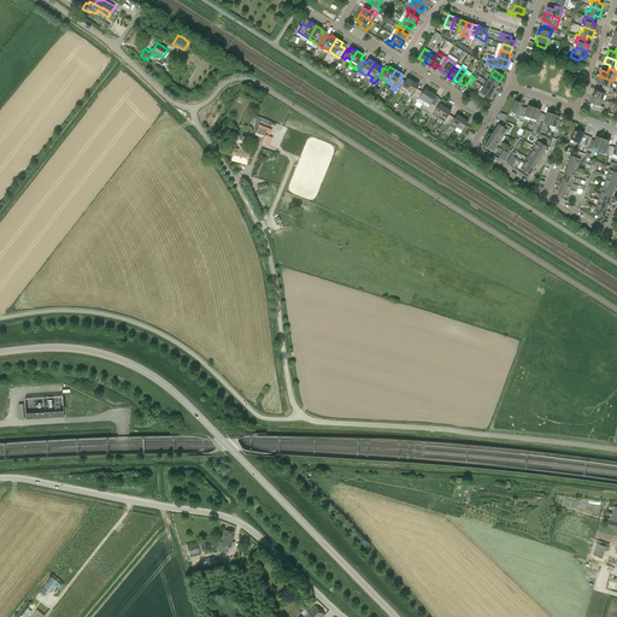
[(487,81),(495,87),(499,81),(491,75),(487,81)]
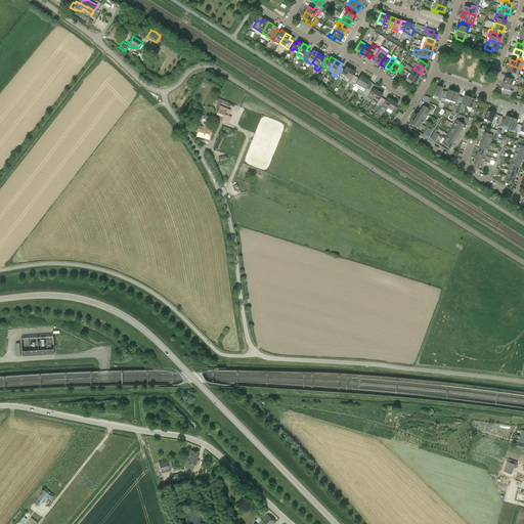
[(507,70),(512,72),(511,75),(518,77),(522,79),(523,78),(521,77),(521,75),(519,74),(519,73),(520,69),(509,64),(507,70)]
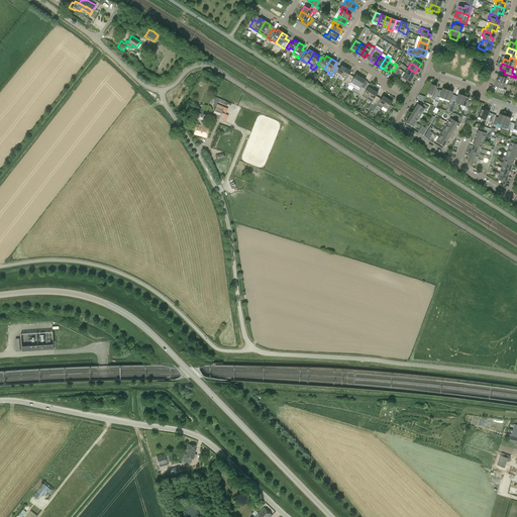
[(334,77),(336,73),(341,76),(346,68),(341,65),(339,68),(336,67),(331,75),(334,77)]
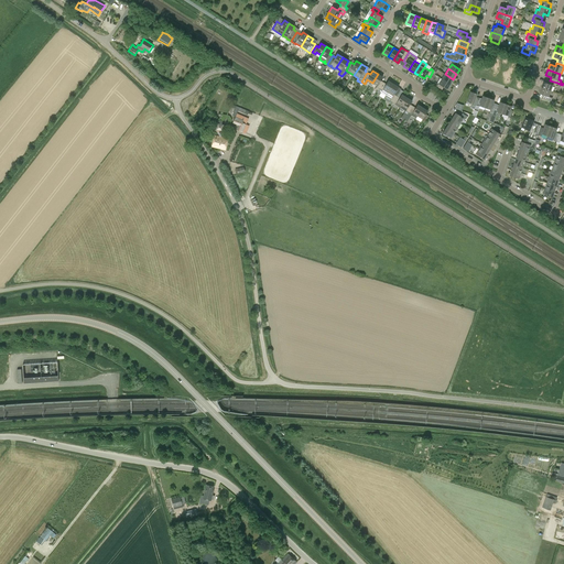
[(377,86),(375,89),(378,90),(379,89),(383,83),(380,80),(382,77),(378,74),(372,83),(377,86)]
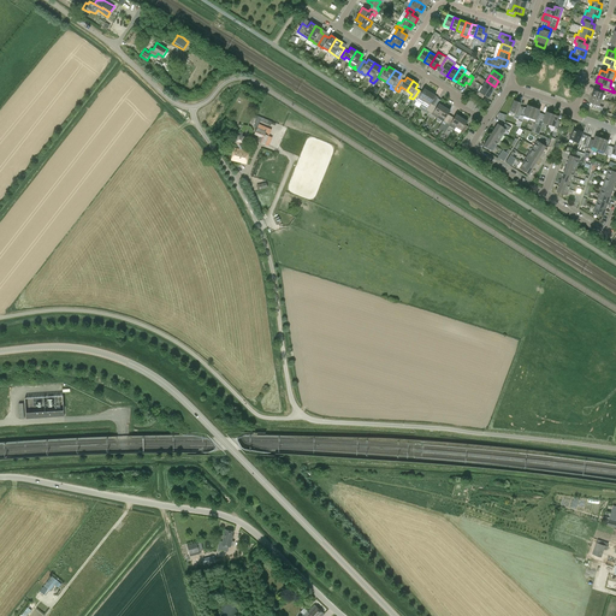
[(483,87),(492,92),(495,87),(486,81),(483,87)]
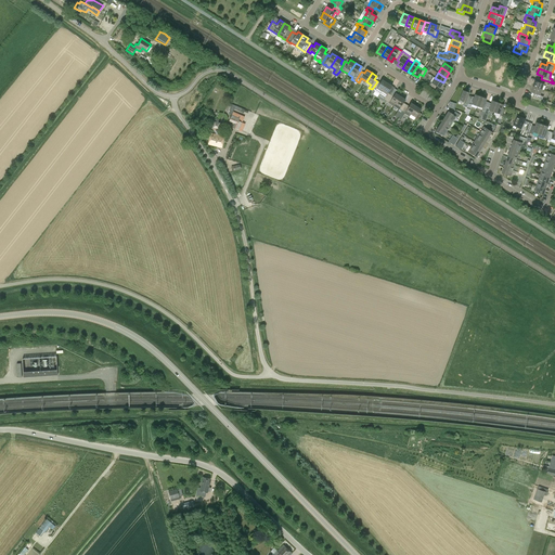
[(430,81),(428,85),(435,89),(437,86),(440,88),(443,82),(435,78),(431,82),(430,81)]
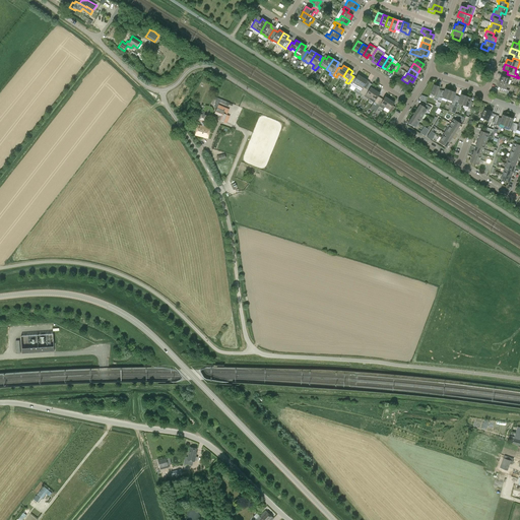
[(358,74),(355,77),(353,76),(349,82),(348,83),(347,84),(350,86),(351,85),(355,88),(363,77),(358,74)]
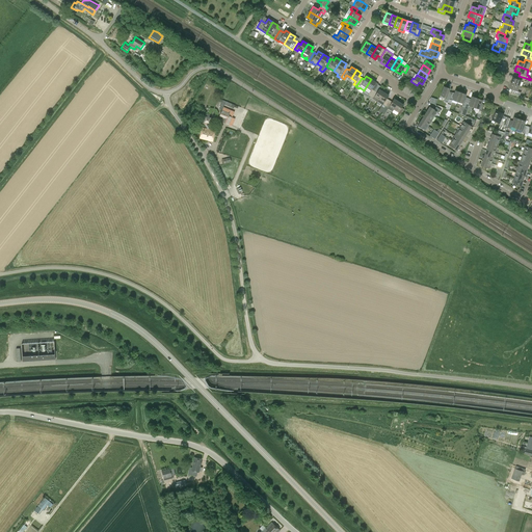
[(517,79),(512,77),(511,82),(520,86),(522,80),(525,81),(526,78),(519,76),(517,79)]
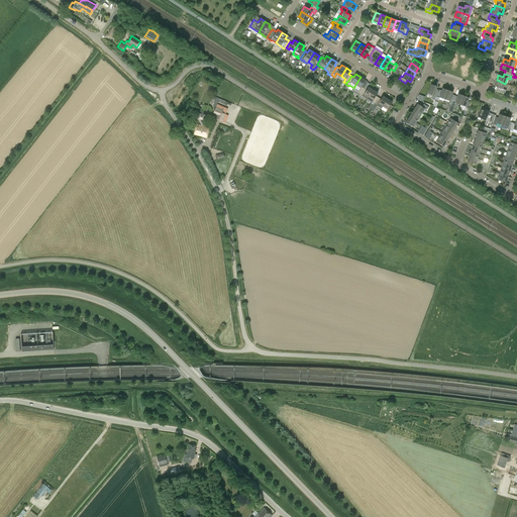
[(362,87),(366,80),(360,77),(353,88),(358,90),(357,92),(359,94),(364,88),(362,87)]
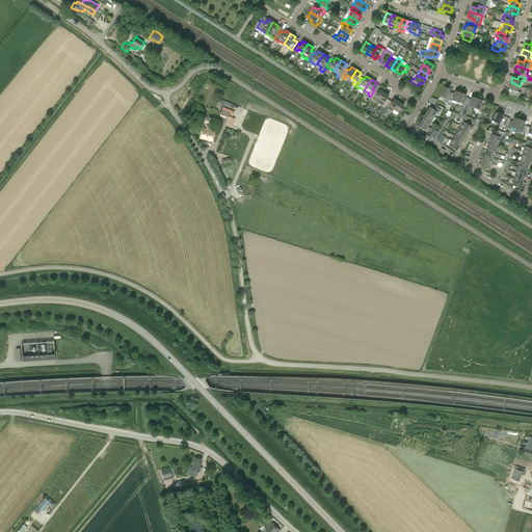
[(521,92),(519,91),(520,86),(511,82),(509,88),(514,90),(513,92),(520,96),(521,92)]
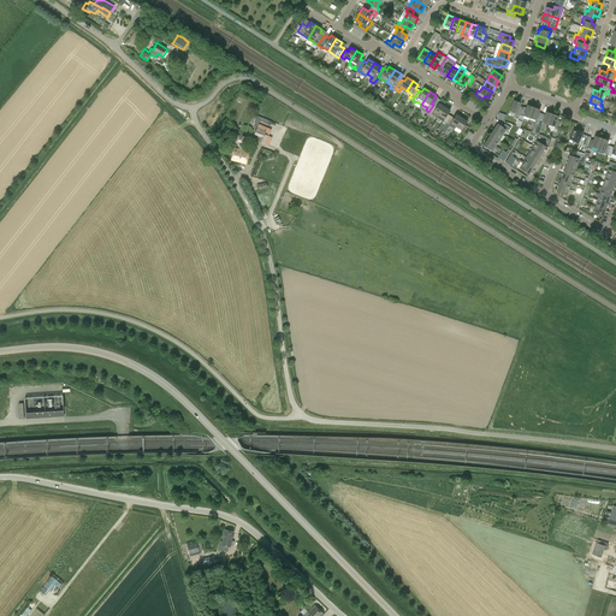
[(519,119),(520,117),(522,108),(519,107),(520,102),(514,100),(510,111),(516,113),(515,118),(519,119)]
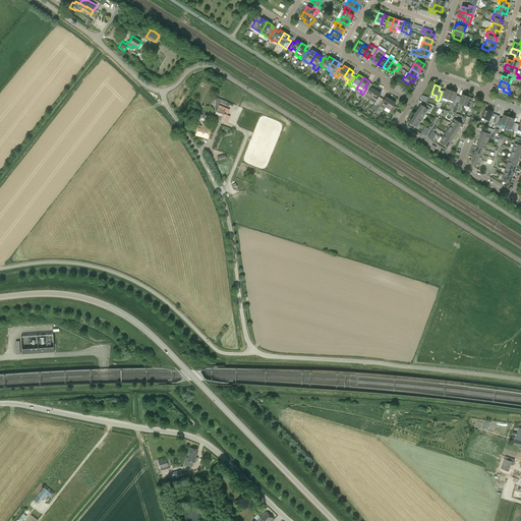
[(371,88),(369,91),(366,89),(362,95),(370,100),(375,91),(371,88)]
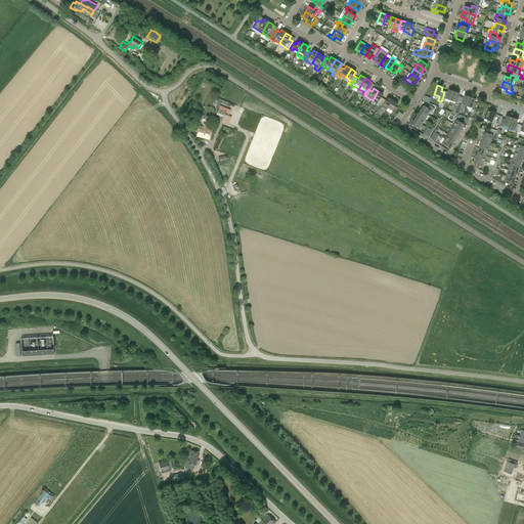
[(441,101),(444,102),(445,98),(450,100),(453,91),(448,89),(447,93),(444,92),(442,99),(441,101)]
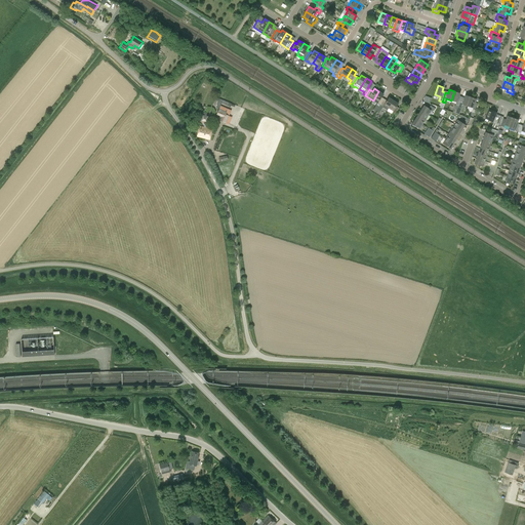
[(381,97),(384,94),(378,91),(373,101),(380,105),(385,98),(381,97)]
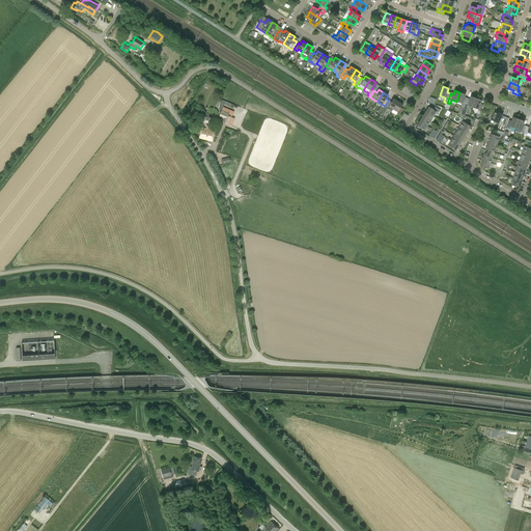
[(459,92),(456,102),(462,104),(460,107),(464,108),(467,99),(464,98),(465,94),(459,92)]
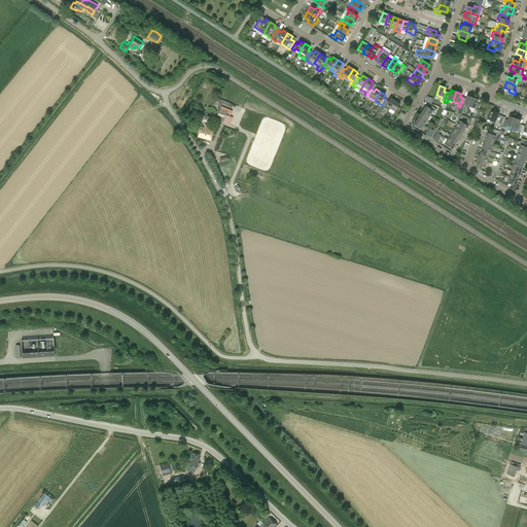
[(469,106),(472,97),(467,95),(466,99),(463,98),(460,107),(463,109),(464,105),(469,106)]
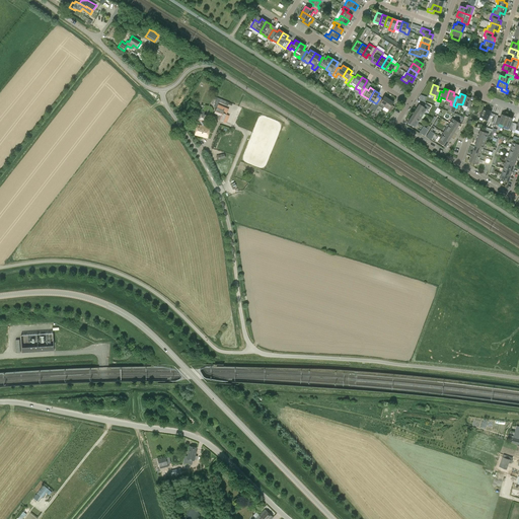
[(465,95),(462,104),(461,107),(466,109),(466,110),(469,112),(470,107),(467,106),(470,97),(465,95)]
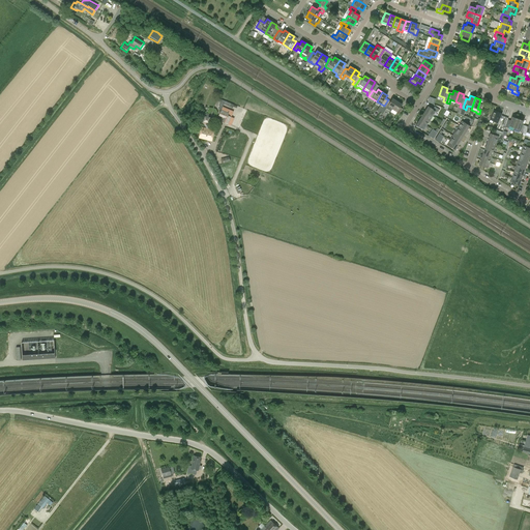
[(392,98),(390,101),(388,99),(384,106),(386,108),(386,109),(391,112),(392,109),(398,101),(392,98)]
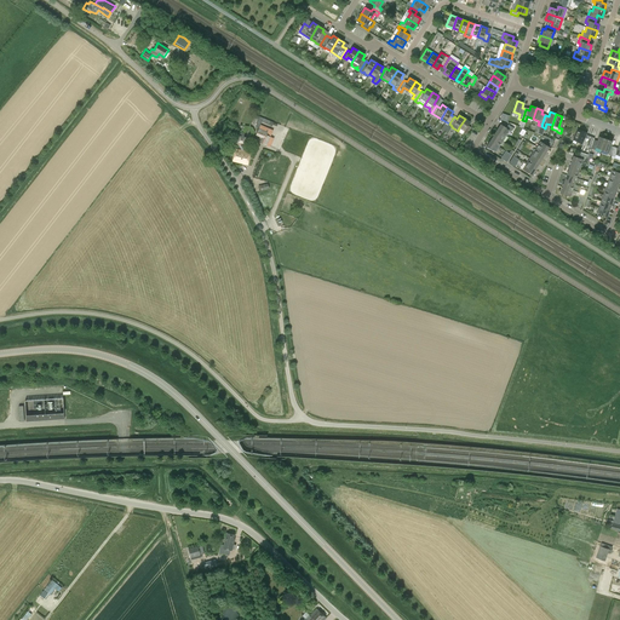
[(466,135),(471,127),(468,126),(470,122),(465,119),(459,127),(464,131),(463,133),(466,135)]
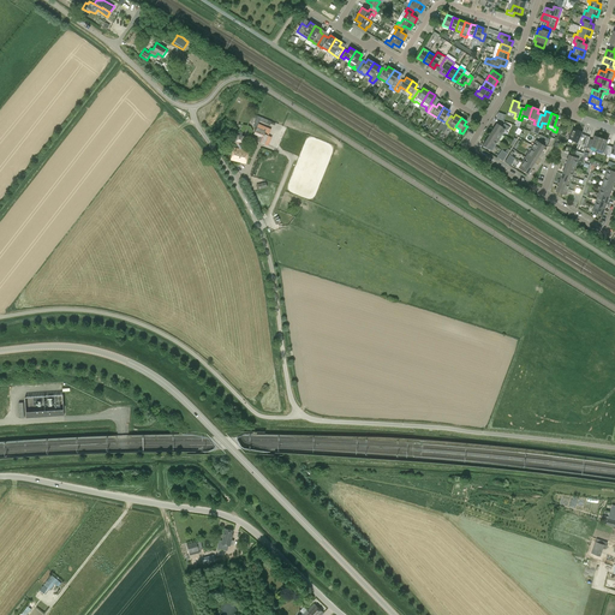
[(502,126),(496,123),(493,129),(502,135),(506,129),(508,130),(509,127),(505,124),(502,126)]
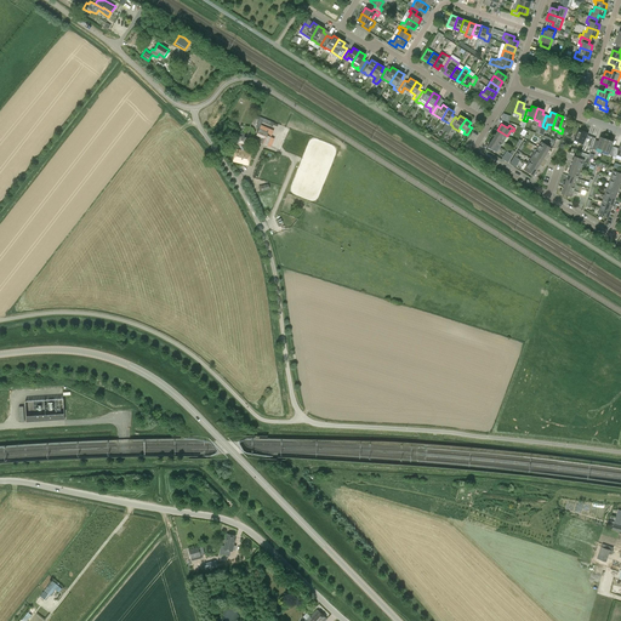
[(274,130),(261,125),(260,127),(256,135),(262,138),(261,143),(267,146),(271,147),(274,138),(271,137),(274,130)]
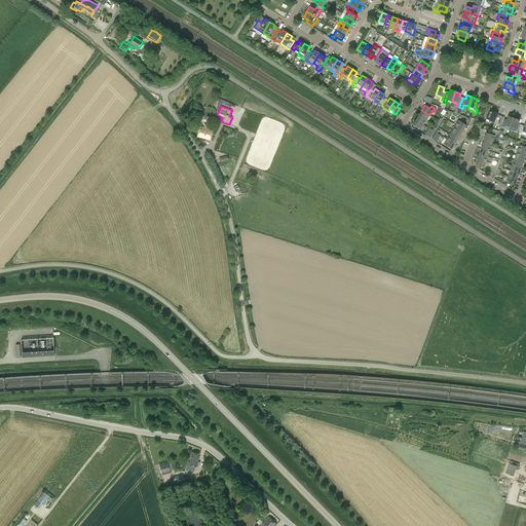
[(486,118),(493,122),(497,112),(490,109),(486,118)]
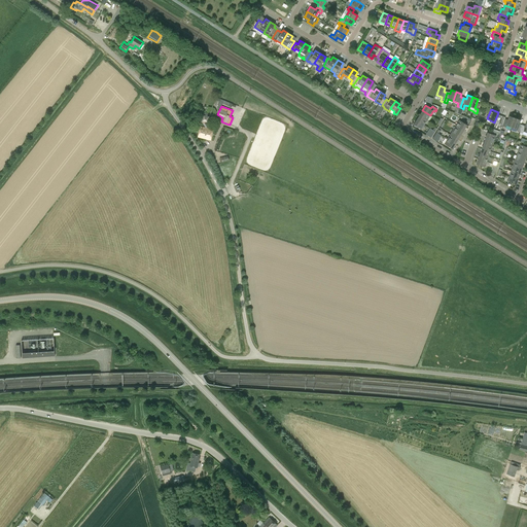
[(420,115),(427,119),(430,115),(422,110),(420,115)]
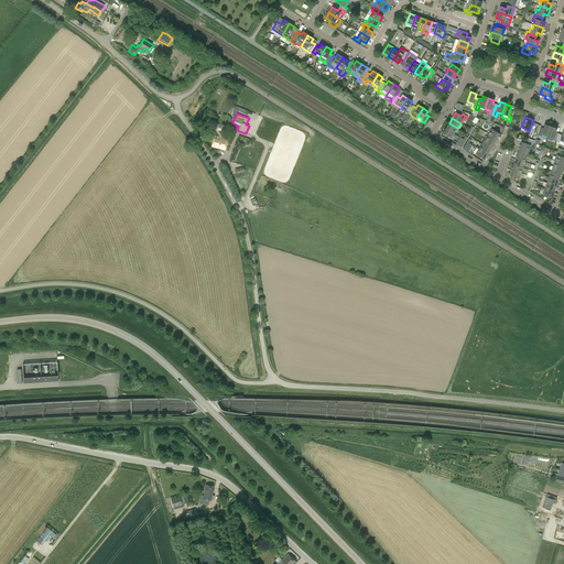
[(219,137),(214,136),(212,147),(226,150),(228,139),(223,138),(219,132),(220,130),(223,131),(224,125),(221,123),(223,121),(216,120),(214,131),(217,131),(219,137)]
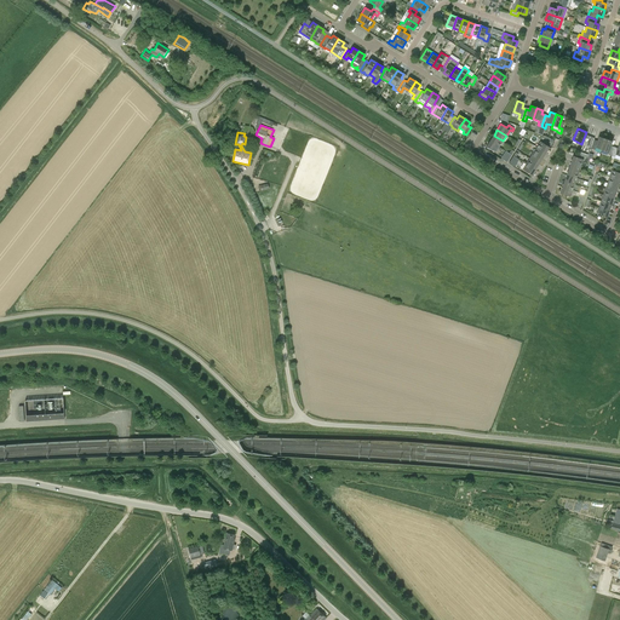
[(491,141),(499,147),(503,141),(494,136),(491,141)]
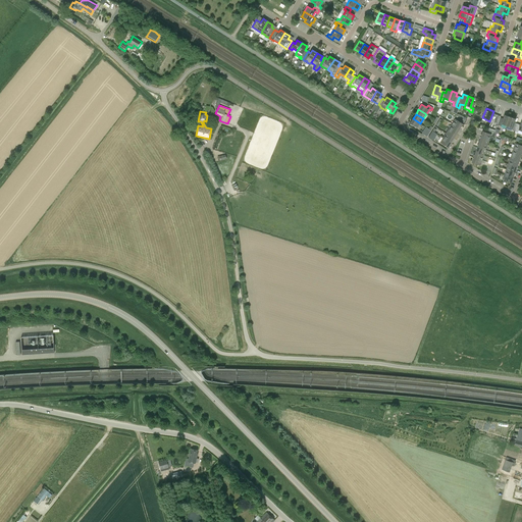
[(498,125),(501,126),(501,124),(507,126),(510,117),(505,115),(503,118),(500,117),(498,125)]
